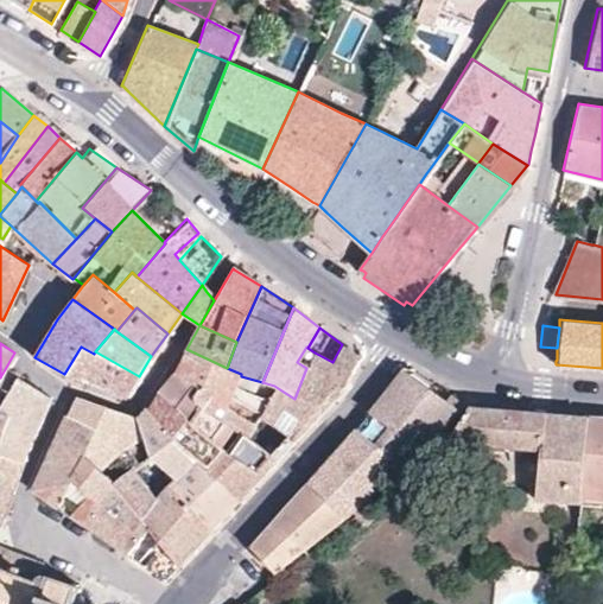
[(261,414),(294,437),(324,406),(343,386),(359,356),(357,355),(360,350),(349,343),(347,348),(342,344),(332,362),(315,353),(306,368),(294,399),(278,388),(261,414)]
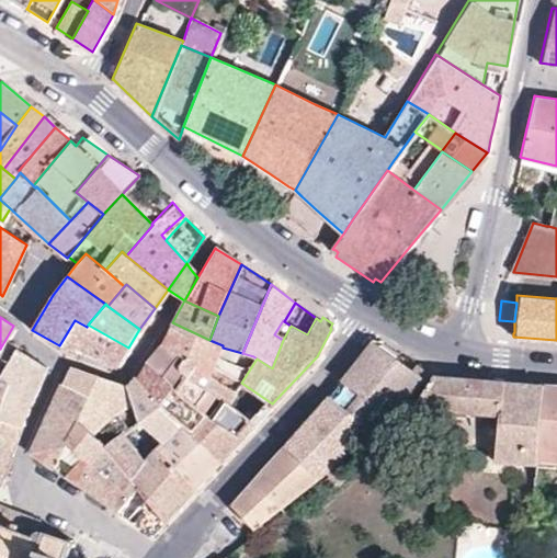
[(128,348),(88,325),(87,327),(75,320),(59,345),(74,352),(77,346),(117,366),(128,348)]
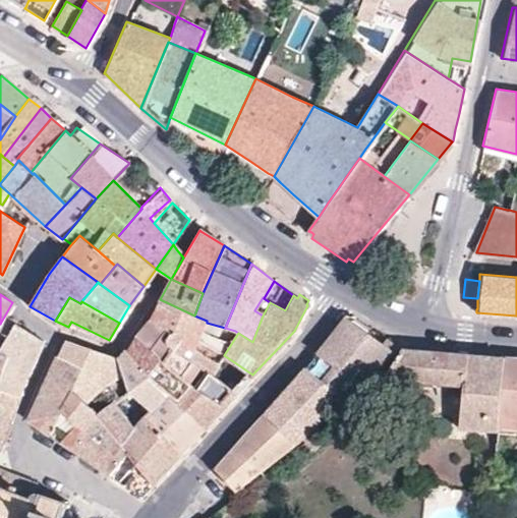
[(263,315),(270,302),(264,298),(263,297),(254,310),(263,315)]
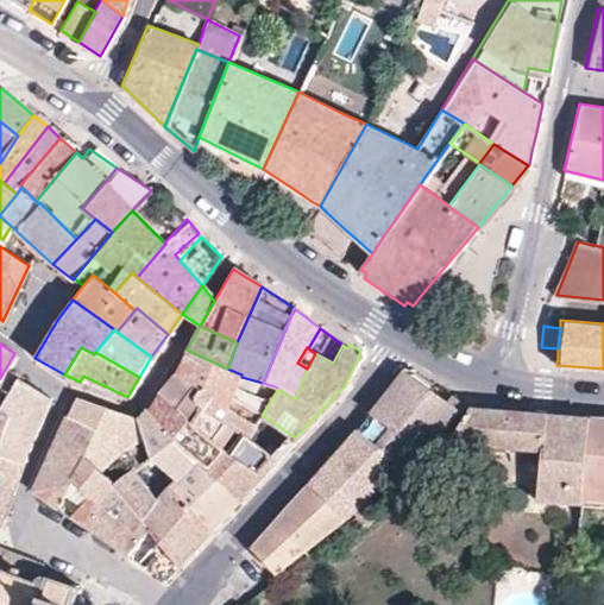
[(275,386),(263,383),(241,377),(241,375),(227,369),(187,350),(181,361),(175,372),(169,379),(158,392),(192,424),(203,409),(211,396),(253,421),(275,386)]
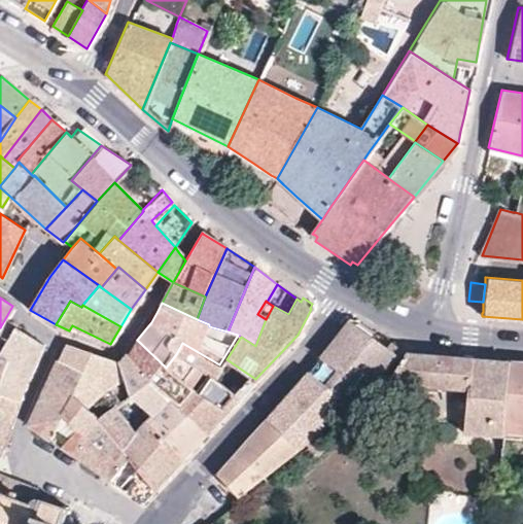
[(350,321),(347,319),(306,372),(345,403),(390,358),(394,354),(398,348),(389,342),(386,347),(350,321)]
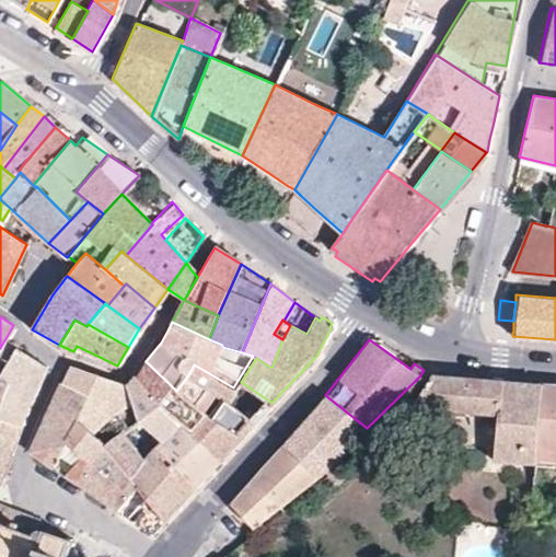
[(0,405),(9,383),(0,379),(0,373),(1,371),(15,347),(4,340),(0,348),(0,405)]
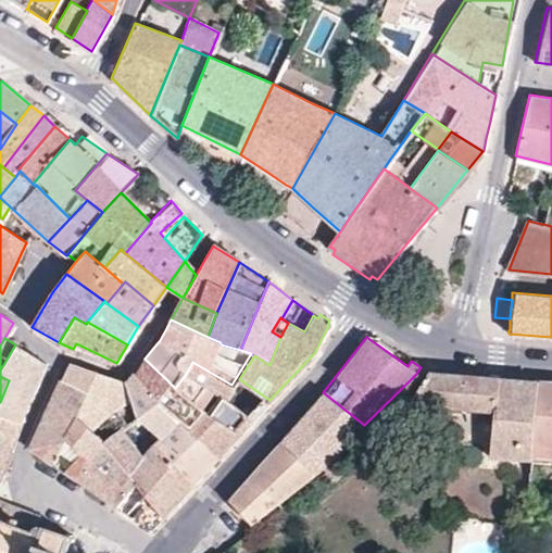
[(44,363),(15,344),(1,368),(35,384),(44,363)]
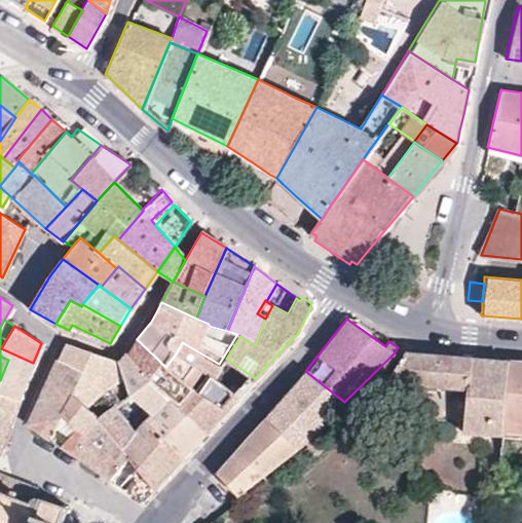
[(202,369),(176,353),(165,367),(137,339),(127,353),(166,394),(179,403),(202,369)]
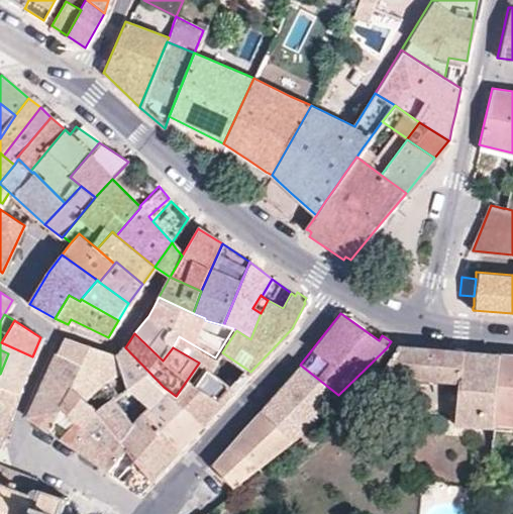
[(113,399),(127,388),(116,355),(63,336),(46,371),(85,399),(98,387),(108,399),(111,397),(113,399)]
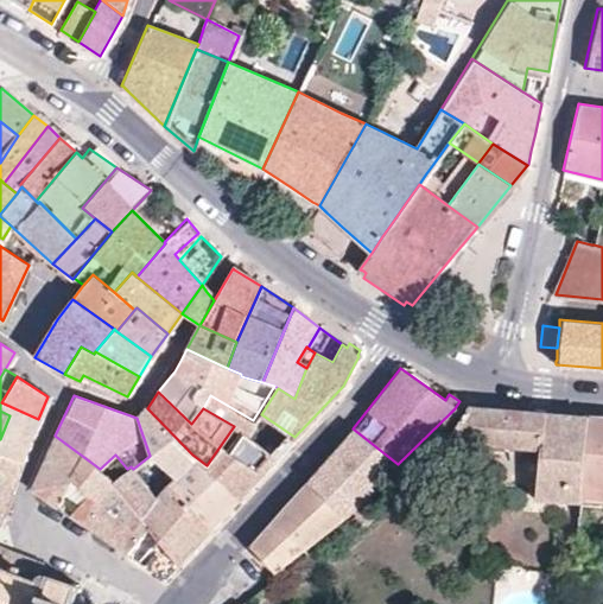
[(1,402),(0,405),(0,409),(36,424),(38,419),(1,402)]
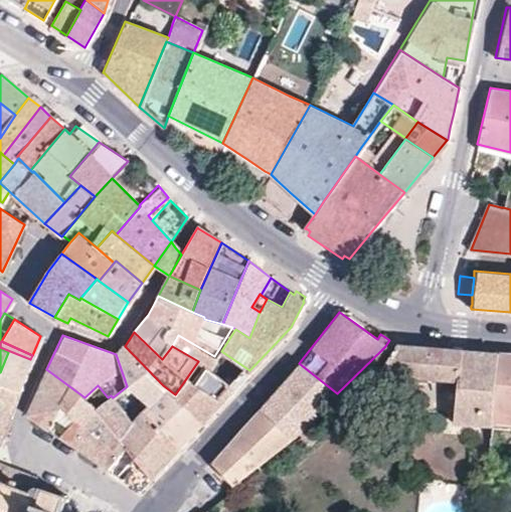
[(493,351),(394,343),(379,369),(373,363),(370,367),(363,373),(353,383),(361,391),(379,372),(455,379),(451,421),(488,423),(490,423),(491,412),(496,352),(493,351)]
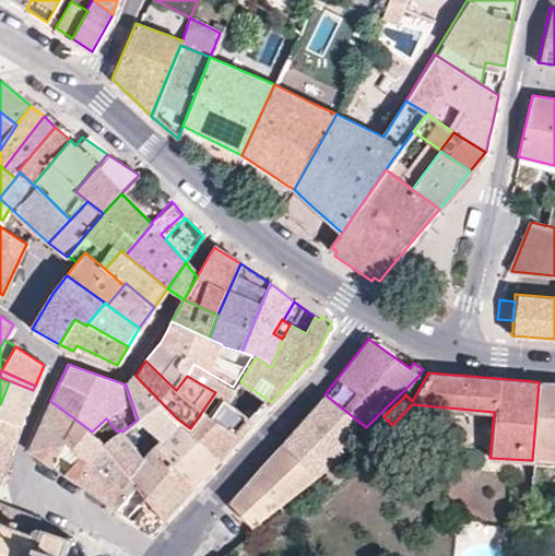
[(133,374),(126,385),(138,420),(158,438),(177,418),(136,376),(133,374)]
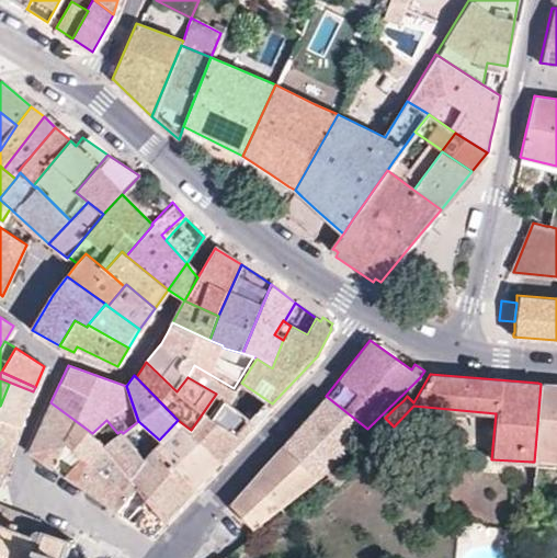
[(9,384),(0,406),(0,417),(19,425),(23,414),(33,391),(0,378),(0,379),(9,384)]
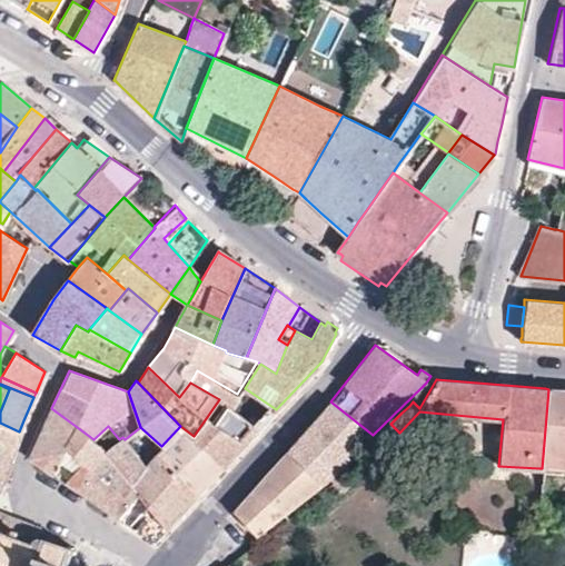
[(564,389),(548,389),(543,456),(564,458),(564,389)]
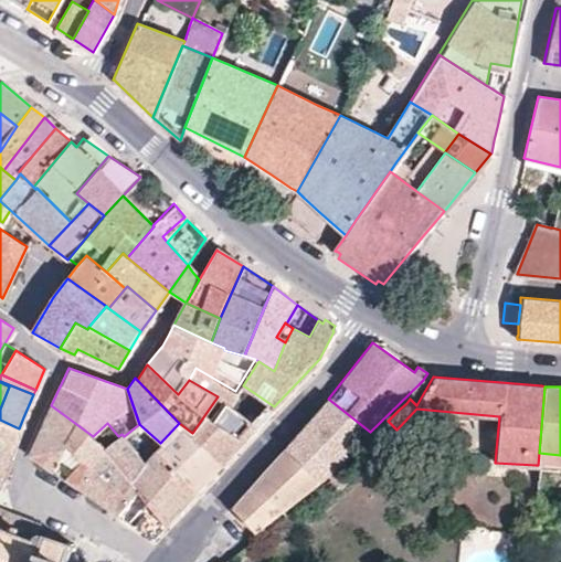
[(222,462),(255,426),(218,396),(192,433),(222,462)]
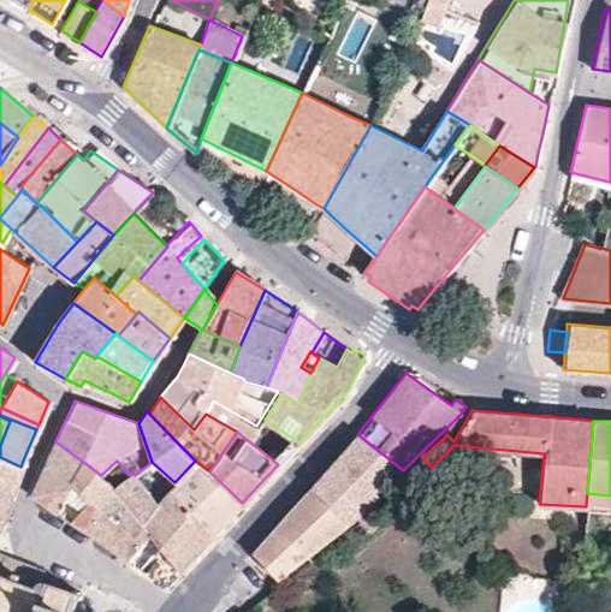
[(403,470),(357,434),(310,487),(346,523),(403,470)]
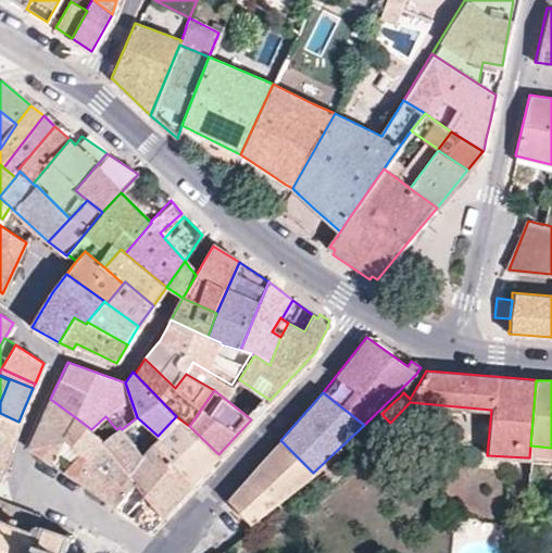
[(75,479),(103,440),(91,429),(50,399),(29,447),(75,479)]
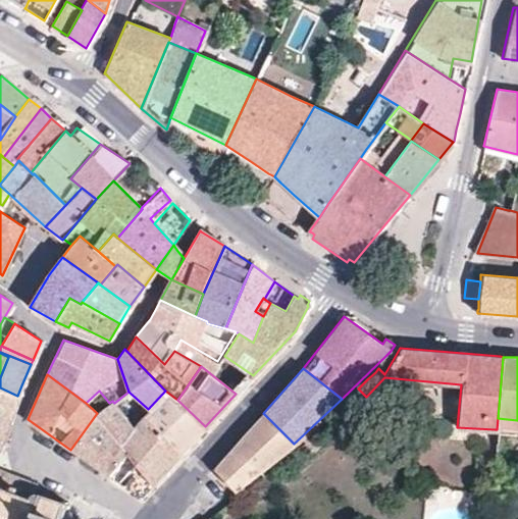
[(17,396),(0,387),(0,445),(6,427),(17,396)]
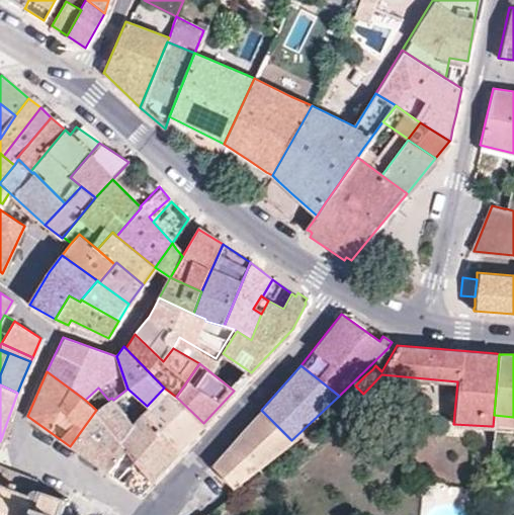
[(203,423),(176,397),(164,388),(147,406),(141,411),(178,450),(203,423)]
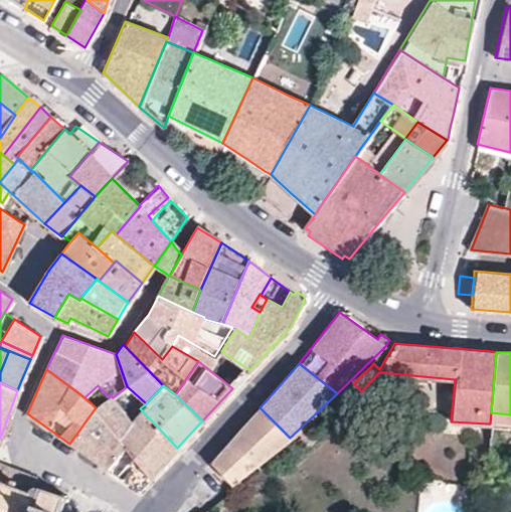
[(177,448),(140,408),(130,418),(113,397),(111,395),(108,397),(97,407),(125,445),(123,447),(130,455),(114,474),(137,489),(177,448)]
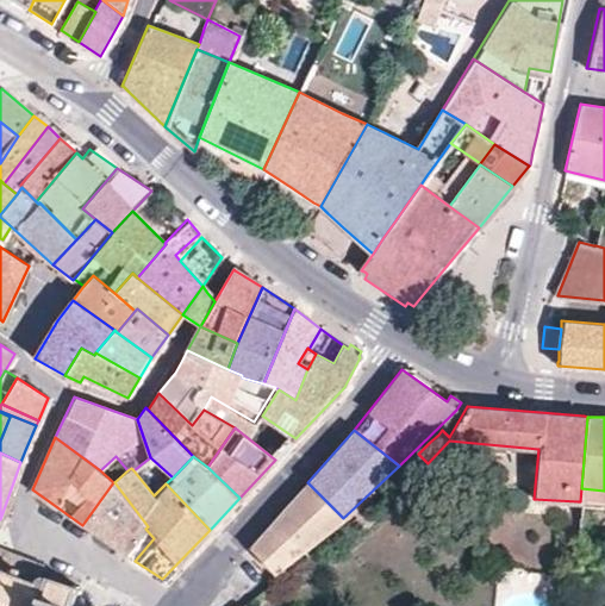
[(82,525),(125,554),(145,529),(148,526),(114,482),(113,482),(82,525)]
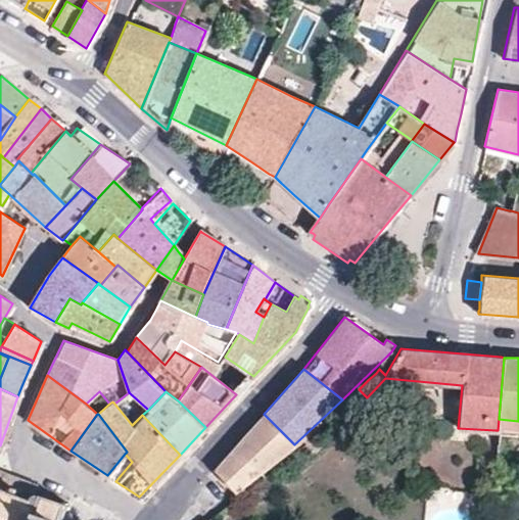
[(213,470),(233,492),(294,444),(264,414),(213,470)]
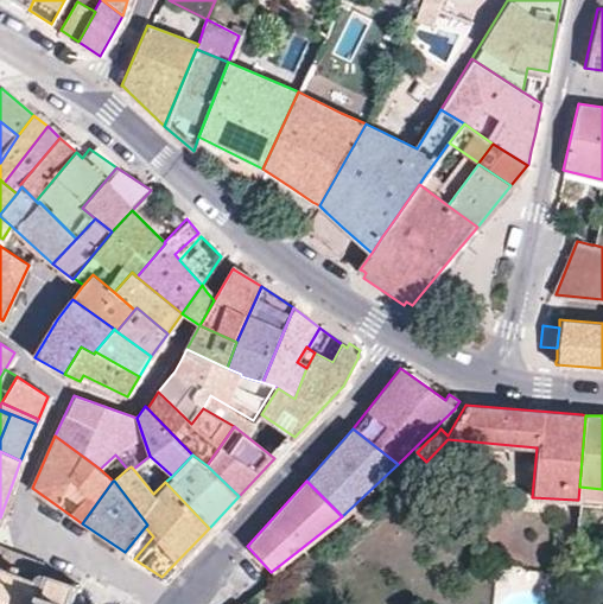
[(578,500),(576,500),(576,503),(602,504),(602,489),(579,487),(578,500)]
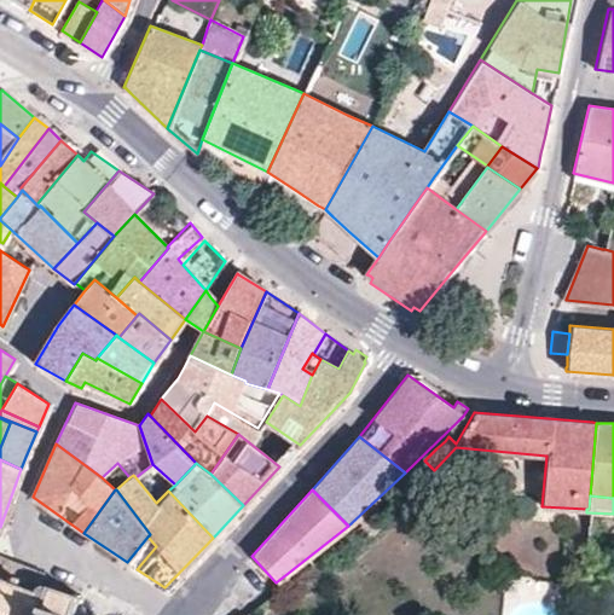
[(0,614),(71,614),(70,614),(74,599),(77,601),(80,597),(75,595),(77,591),(73,589),(70,593),(50,586),(51,582),(46,580),(45,585),(44,584),(42,584),(40,582),(38,584),(41,573),(0,557),(0,614)]
